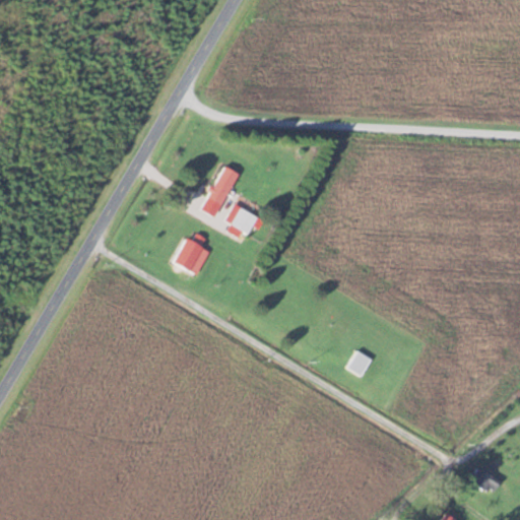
[(237,173),(222,165),(204,197),(219,205),(237,173)]
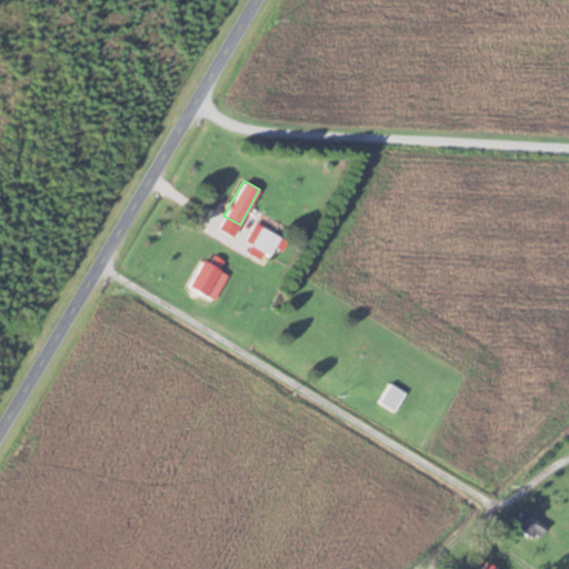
[(251,247),(272,256),(280,237),(259,228),(251,247)]
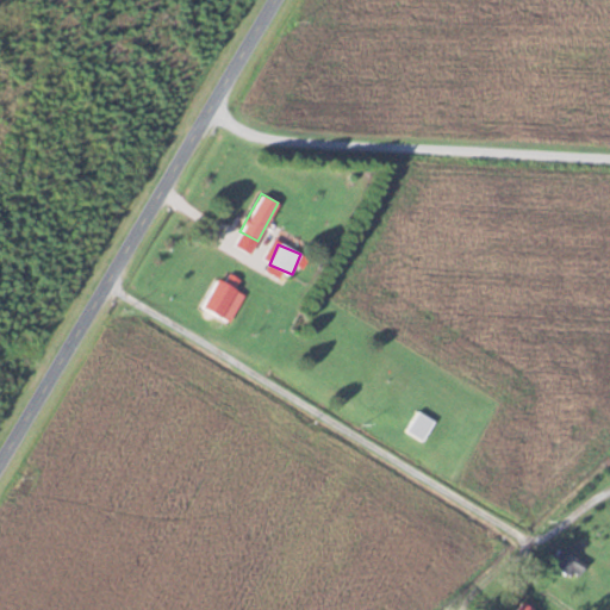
[(238,282),(232,274),(223,284),(222,281),(201,300),(222,322),(246,300),(234,287),(238,282)]
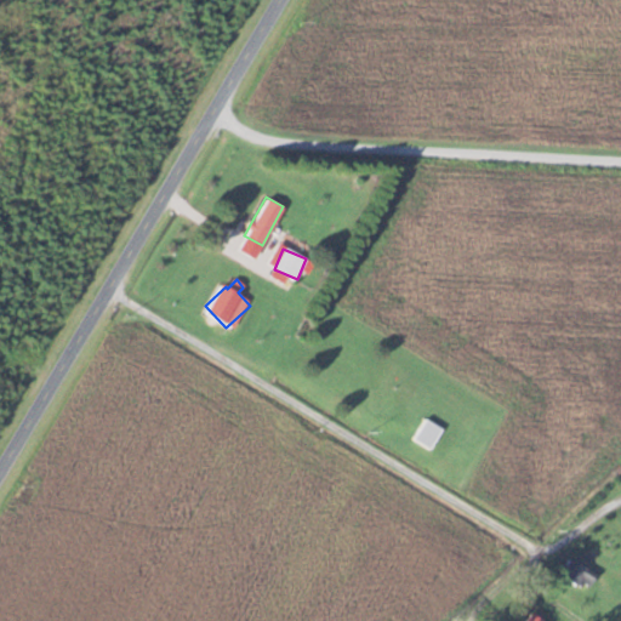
[(412,439),(429,449),(443,427),(426,417),(412,439)]
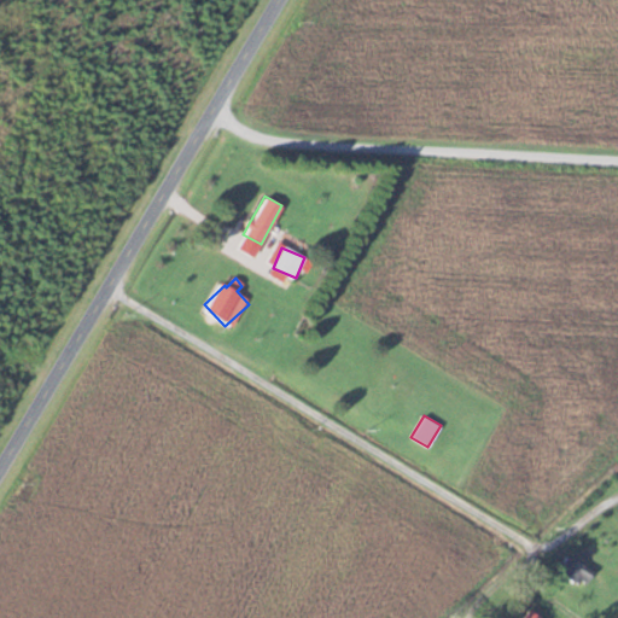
[(581,589),(593,572),(566,554),(554,571),(581,589)]
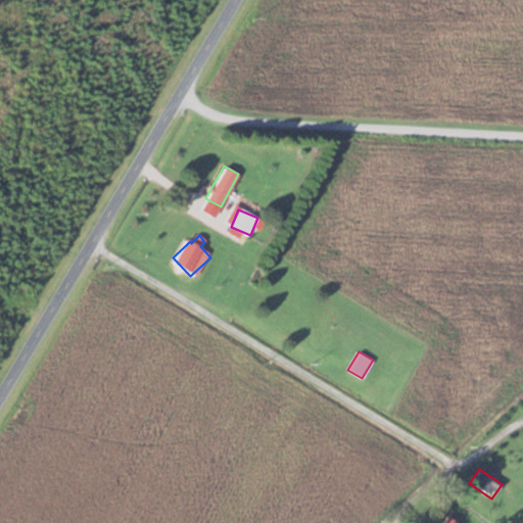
[(459,522),(442,514),(437,522),(459,522)]
